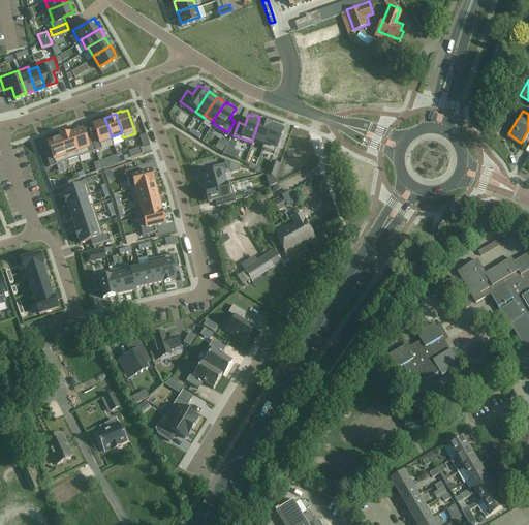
[(97,132),(91,134),(95,148),(101,146),(100,141),(112,136),(104,118),(103,119),(103,118),(98,119),(98,121),(93,122),(97,132)]
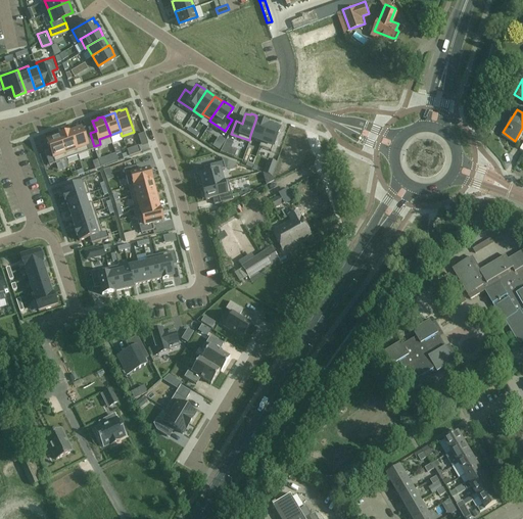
[(256,118),(250,135),(260,139),(262,139),(268,122),(256,118)]
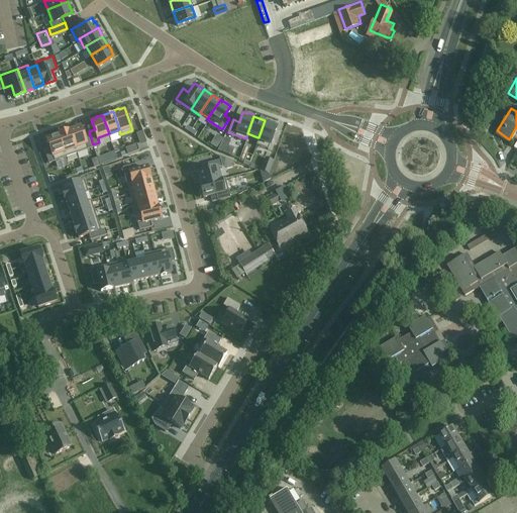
[(257,137),(255,142),(268,146),(276,124),(271,122),(271,121),(266,119),(266,120),(265,120),(259,137),(257,137)]
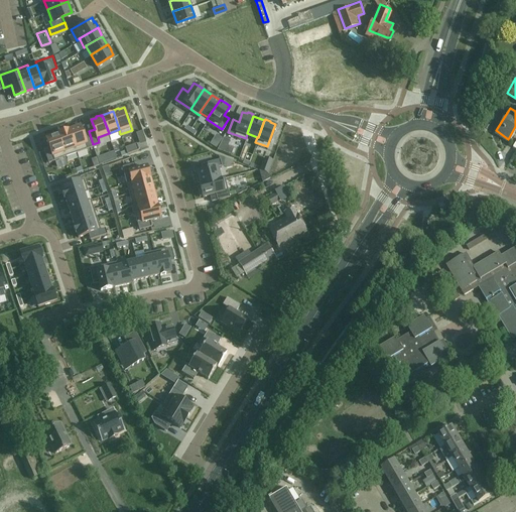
[(70,127),(68,128),(77,150),(93,144),(89,131),(83,133),(80,123),(75,125),(74,124),(69,126),(70,127)]
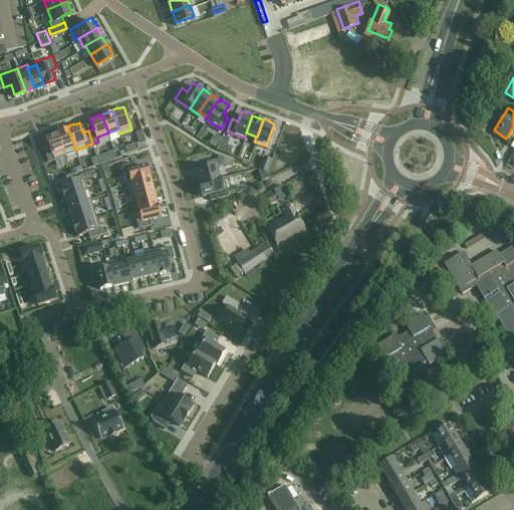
[(67,128),(57,131),(65,154),(76,150),(67,128)]
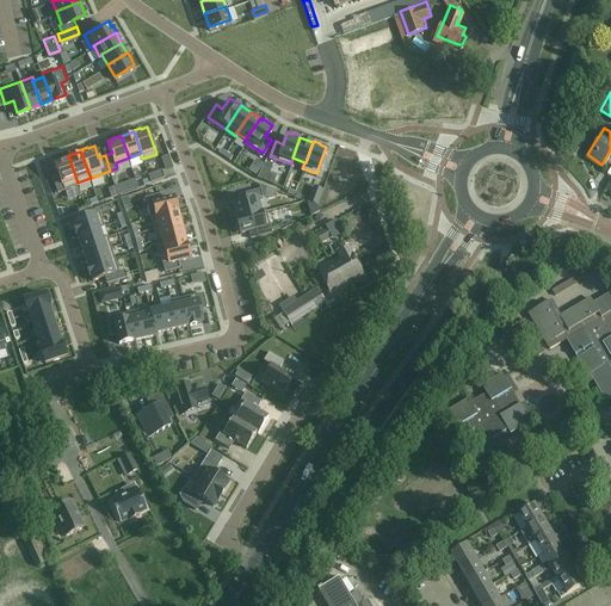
[(59,173),(53,175),(57,190),(78,183),(68,155),(67,156),(66,155),(60,158),(61,159),(55,161),(59,173)]
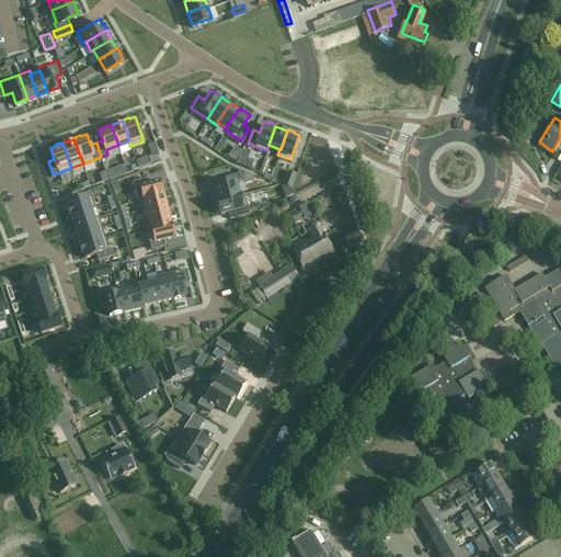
[(238,154),(230,149),(228,154),(235,158),(238,154)]
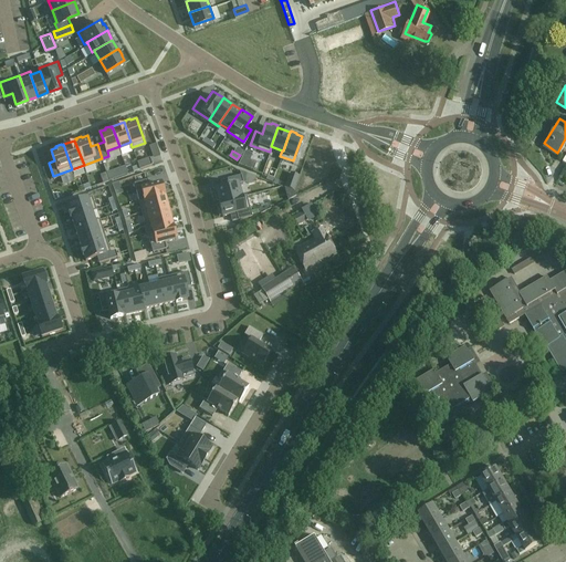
[(149,154),(137,158),(138,162),(139,166),(152,162),(149,154)]
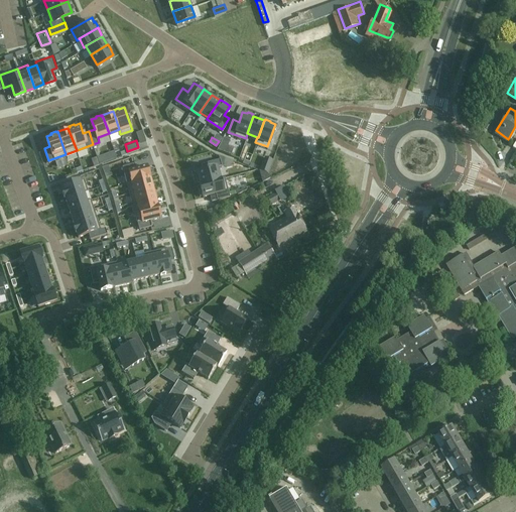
[(114,148),(103,152),(97,154),(100,161),(105,159),(116,155),(114,148)]
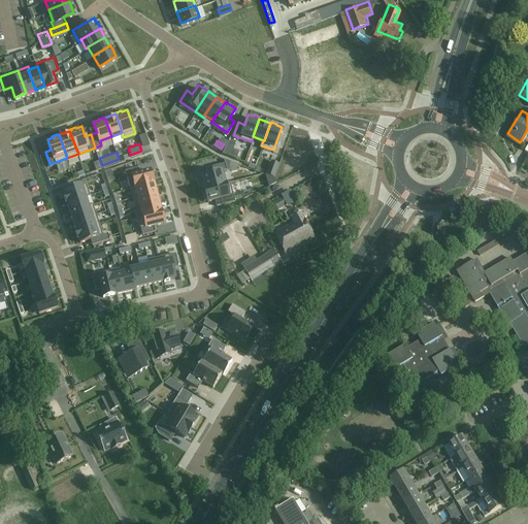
[(271,158),(267,171),(273,173),(278,161),(271,158)]
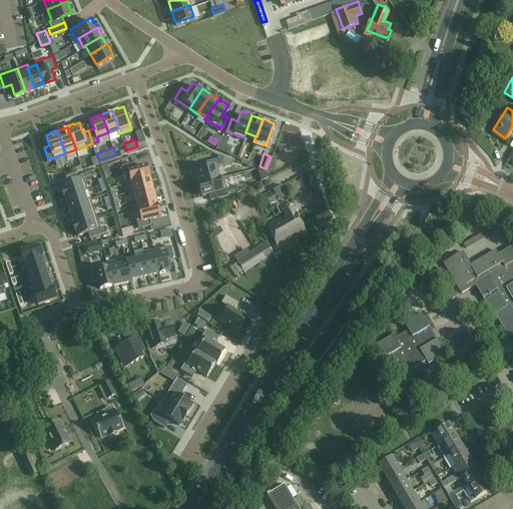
[(133,159),(121,162),(126,180),(148,174),(145,162),(135,165),(133,159)]
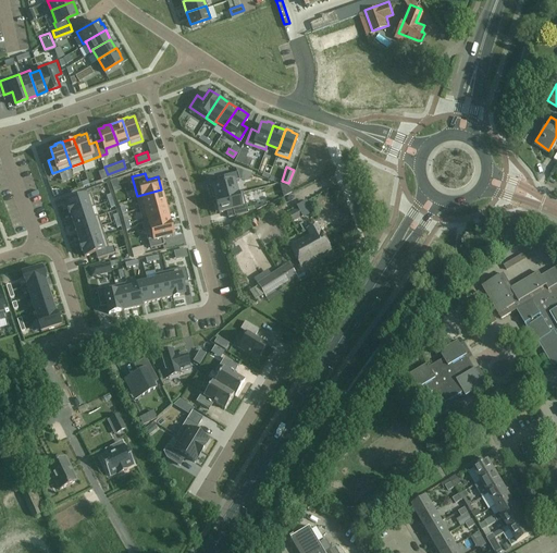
[(239,177),(218,182),(220,195),(243,191),(239,177)]
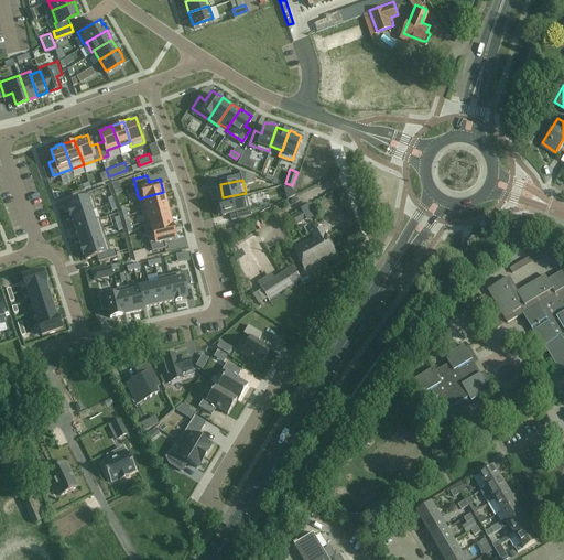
[(163,192),(139,198),(141,208),(166,202),(163,192)]
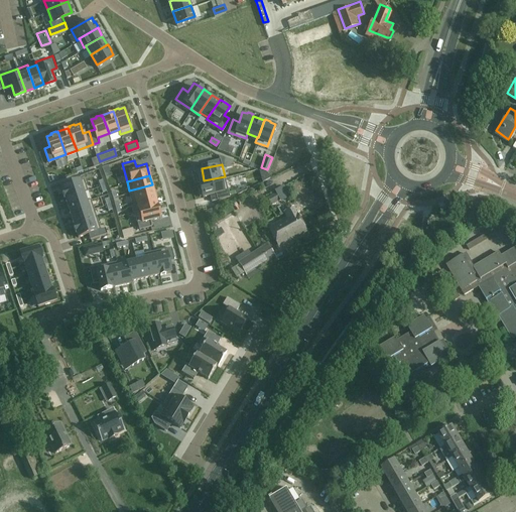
[(84,176),(61,183),(62,188),(62,189),(63,195),(65,195),(66,196),(83,189),(84,189),(88,188),(84,176)]
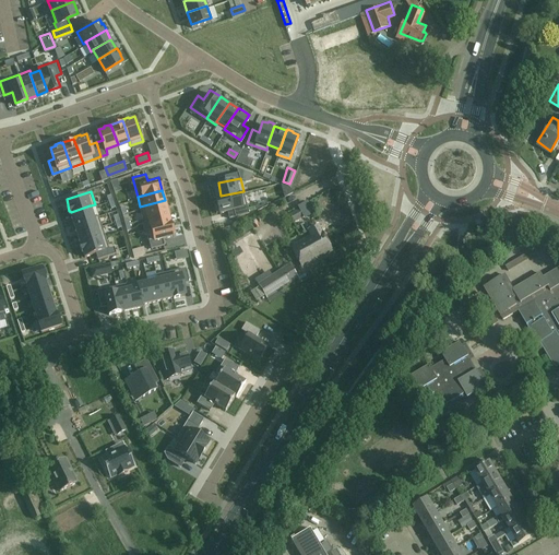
[(244,191),(221,196),(224,211),(248,205),(244,191)]
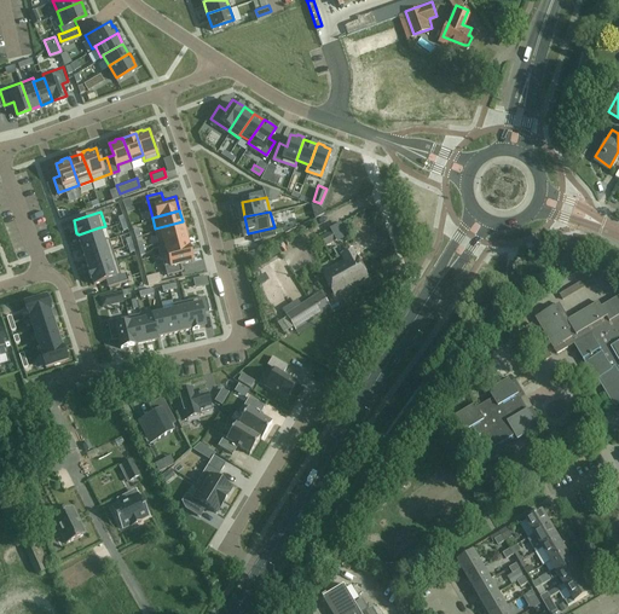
[(183,221),(155,229),(158,241),(163,239),(163,238),(185,232),(183,221)]
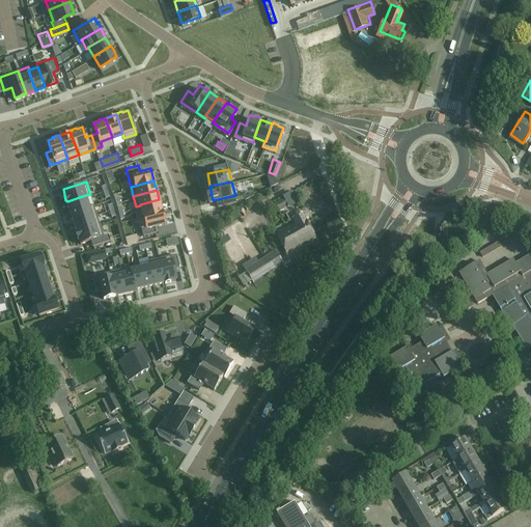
[(85,195),(67,201),(71,211),(88,204),(88,203),(86,195),(85,195)]
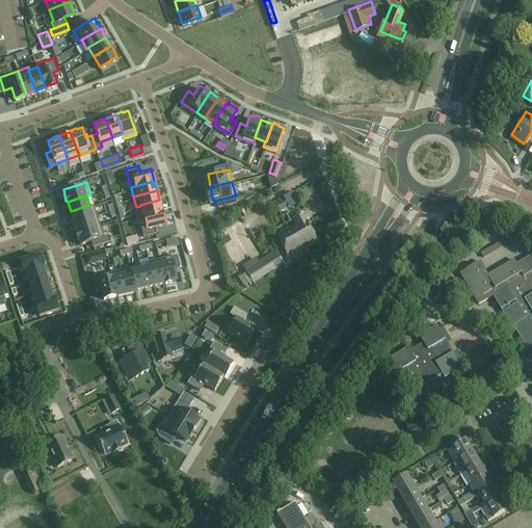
[(285,195),(275,201),(280,208),(289,203),(285,195)]
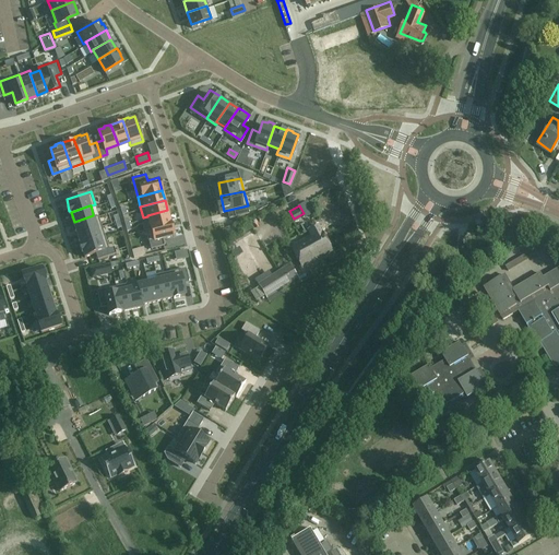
[(167,210),(147,215),(147,216),(151,225),(170,221),(167,210)]
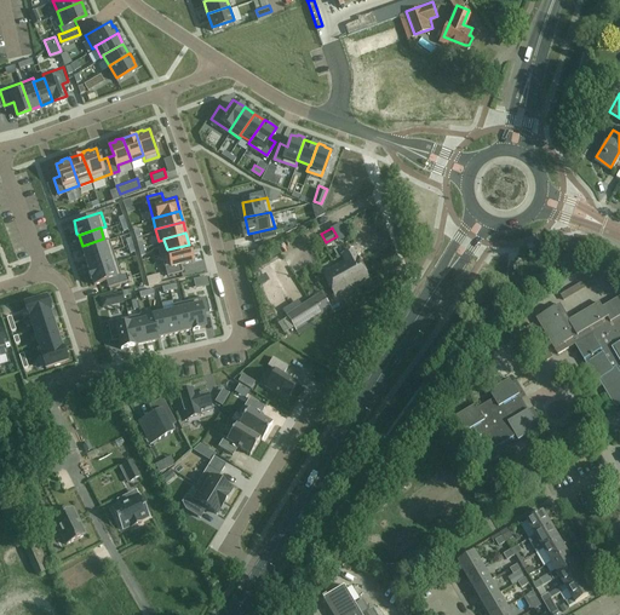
[(103,239),(82,246),(86,257),(113,247),(109,236),(103,237),(103,239)]
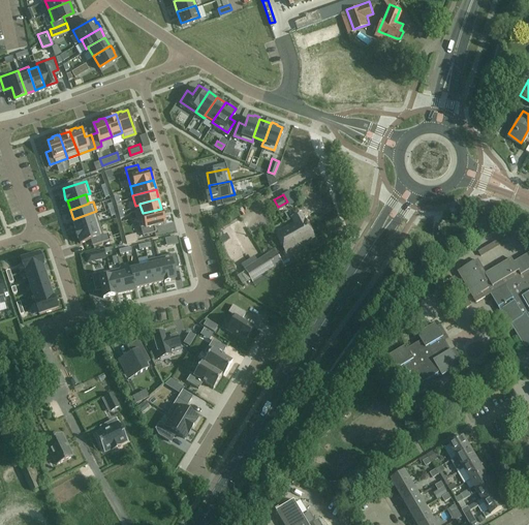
[(143,213),(137,214),(143,233),(155,229),(154,223),(164,220),(161,209),(143,213)]
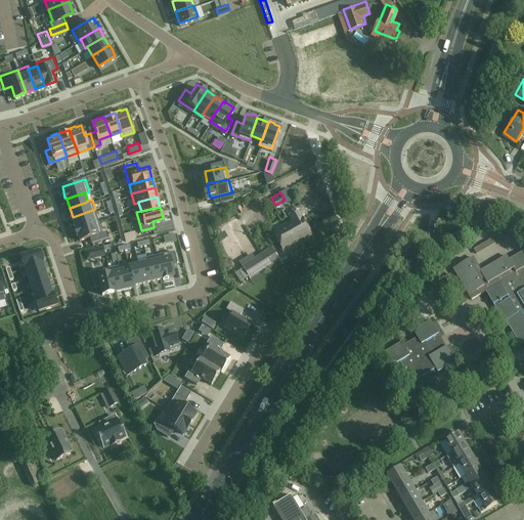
[(298,208),(289,212),(292,217),(272,227),(282,247),(311,231),(298,208)]
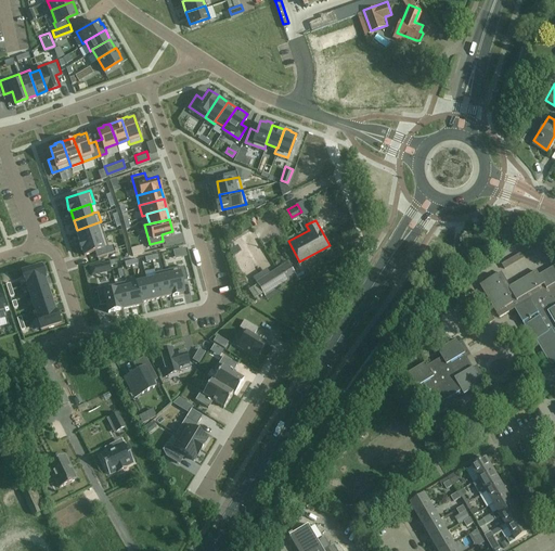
[(101,221),(77,230),(80,240),(104,232),(101,221)]
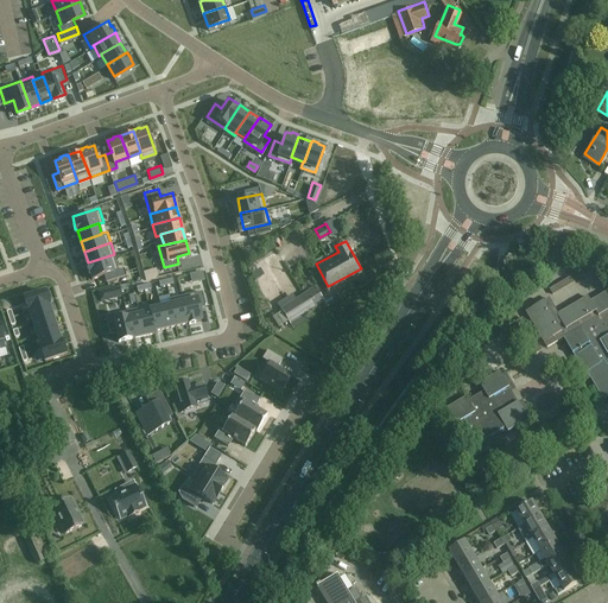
[(88,264),(87,264),(89,271),(90,270),(92,275),(103,272),(106,279),(126,272),(124,265),(119,267),(114,254),(88,262),(88,264)]
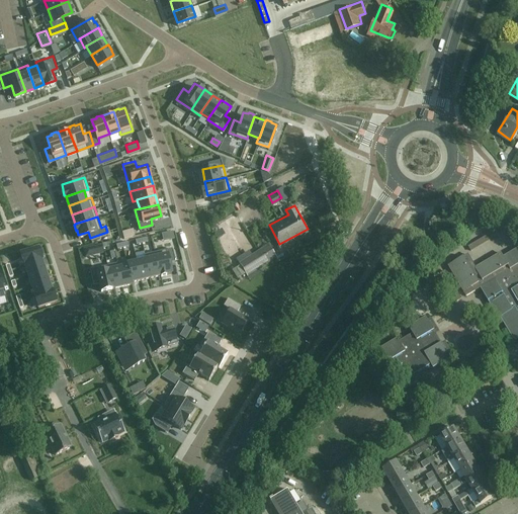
[(240,225),(239,222),(226,228),(233,243),(259,232),(253,219),(240,225)]
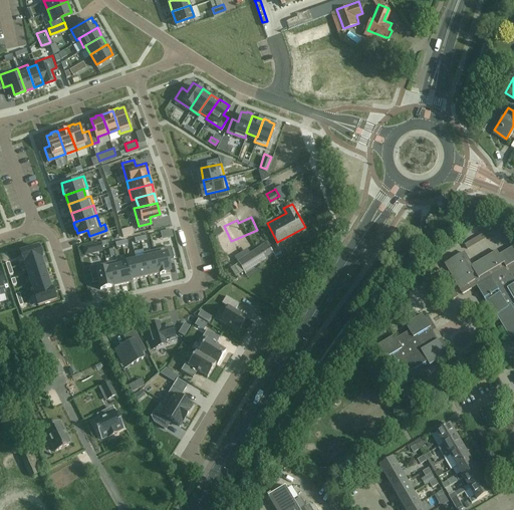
[(465,240),(482,229),(479,224),(462,235),(465,240)]
